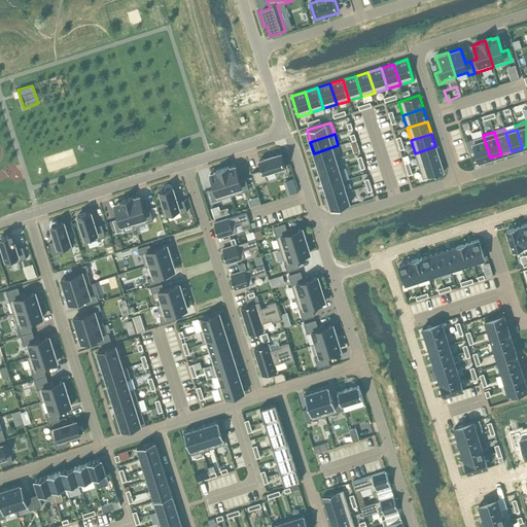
[(483,135),(465,141),(469,152),(476,150),(479,162),(490,157),(483,135)]
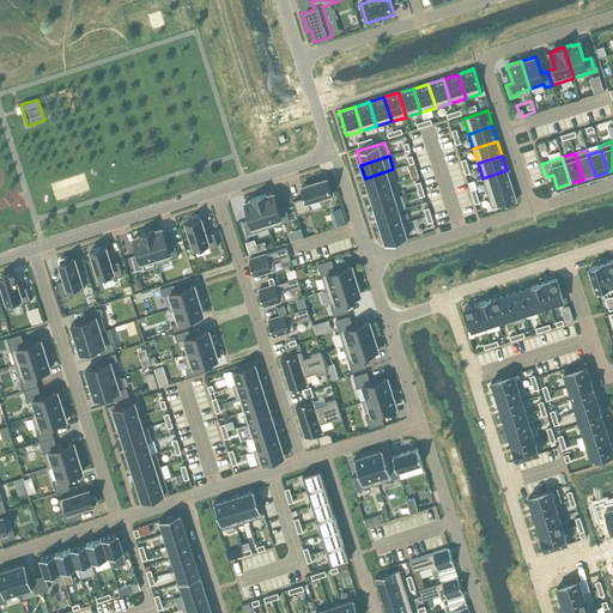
[(414,163),(407,165),(412,177),(418,175),(414,163)]
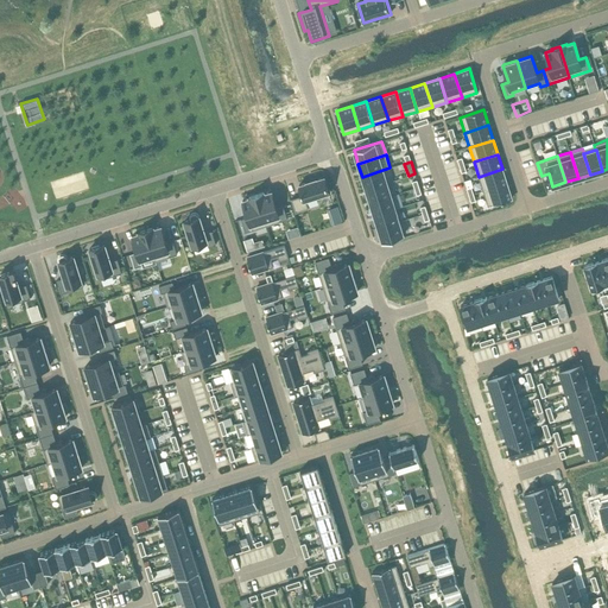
[(483,191),(507,184),(502,169),(479,177),(483,191)]
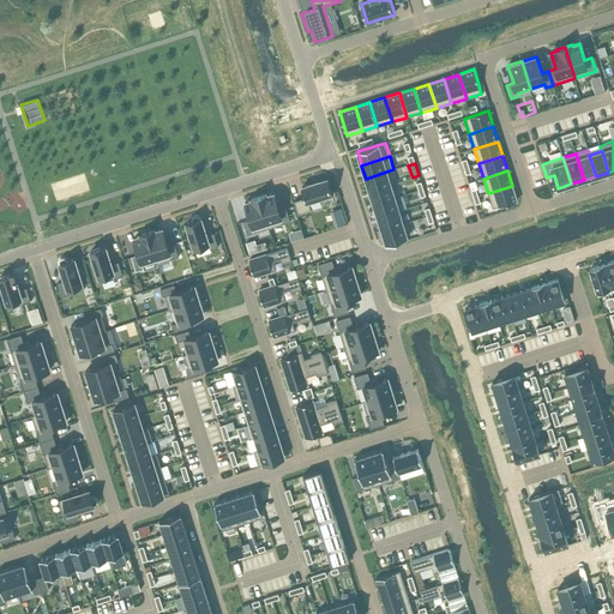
[(369,192),(391,185),(386,172),(366,179),(369,192)]
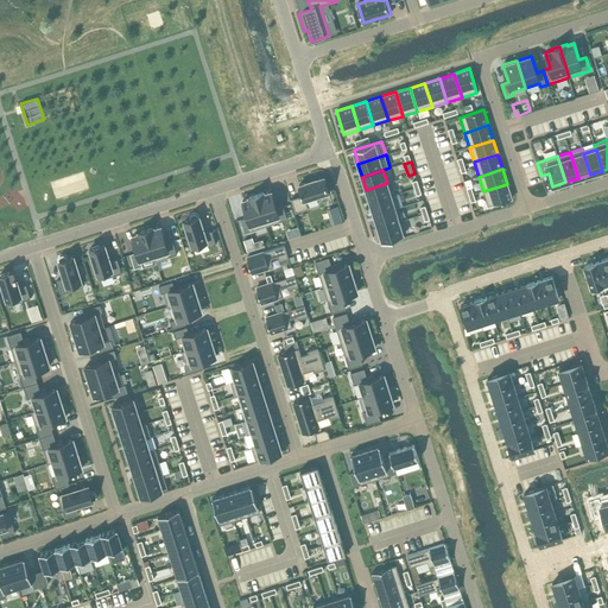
[(303,195),(291,200),(295,209),(296,213),(309,208),(306,202),(329,195),(324,177),(317,179),(306,182),(306,183),(299,185),(303,195)]
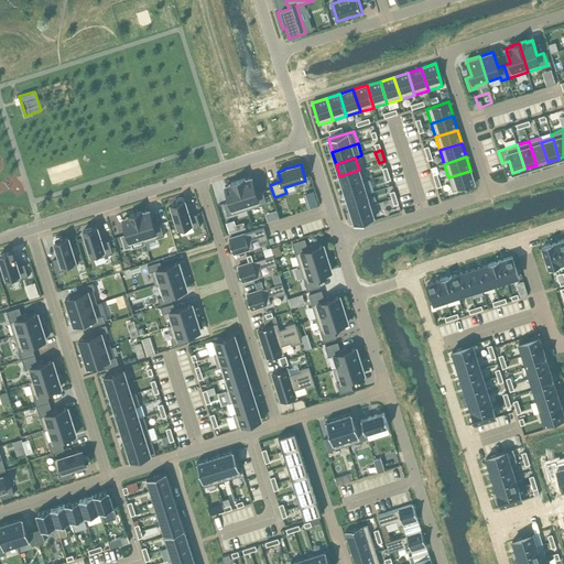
[(362,182),(359,170),(339,176),(344,188),(362,182)]
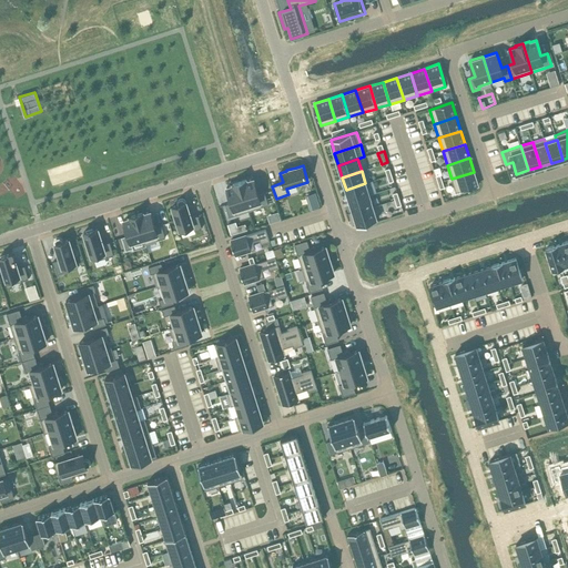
[(478,186),(474,172),(452,179),(456,193),(478,186)]
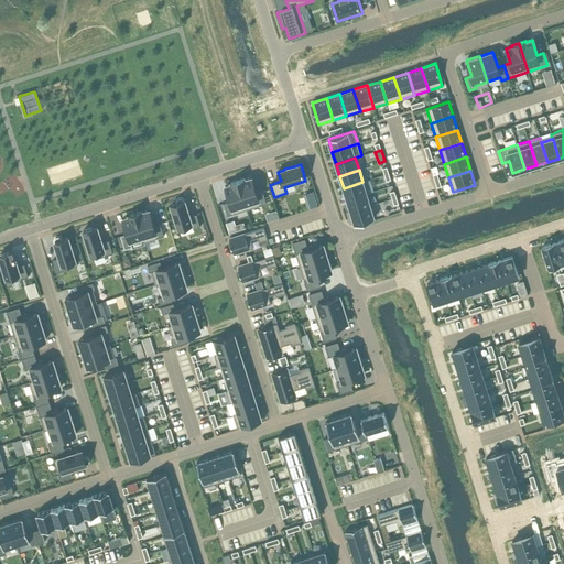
[(245,179),(238,181),(247,209),(260,205),(267,203),(262,191),(257,193),(251,177),(245,180),(245,179)]
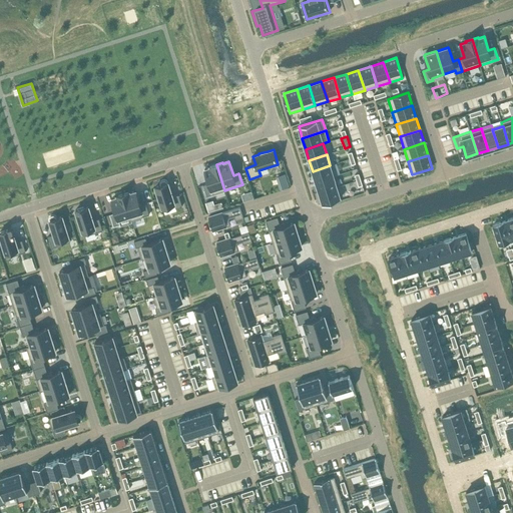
[(209,182),(203,184),(206,196),(224,190),(216,164),(210,166),(210,167),(204,169),(209,182)]
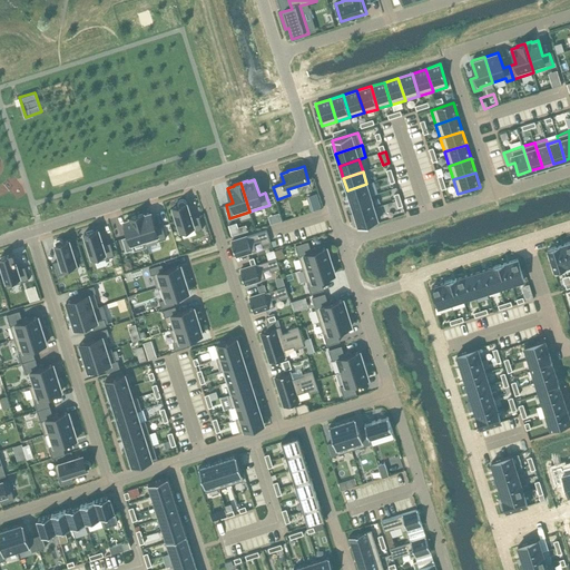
[(371,196),(366,184),(347,190),(351,203),(371,196)]
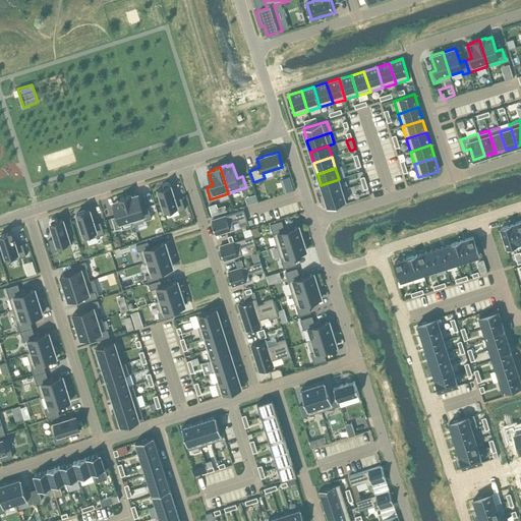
[(342,190),(339,179),(321,185),(325,196),(342,190)]
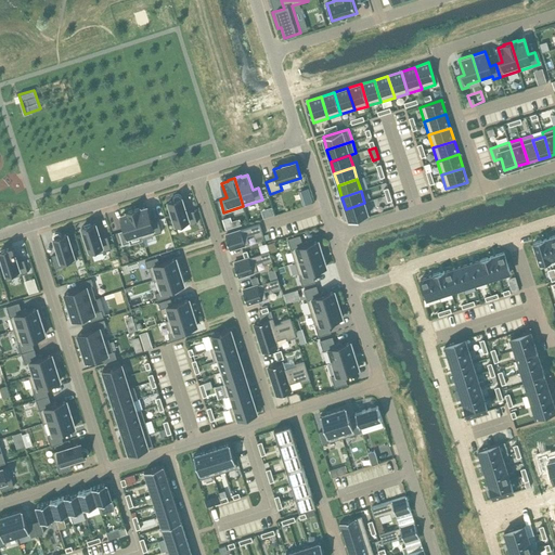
[(173,197),(173,198),(173,201),(168,202),(176,224),(189,220),(191,226),(197,223),(193,210),(186,213),(182,197),(181,196),(181,195),(180,194),(179,194),(178,194),(177,194),(176,194),(175,195),(175,196),(173,196),(173,197)]
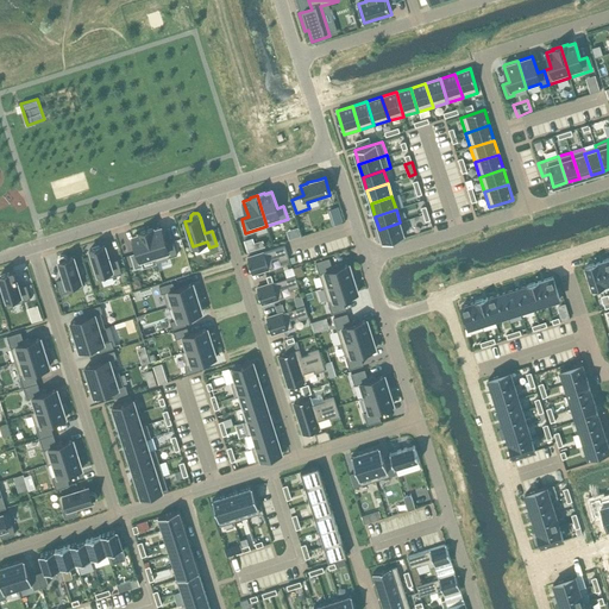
[(405,236),(400,223),(380,230),(383,243),(405,236)]
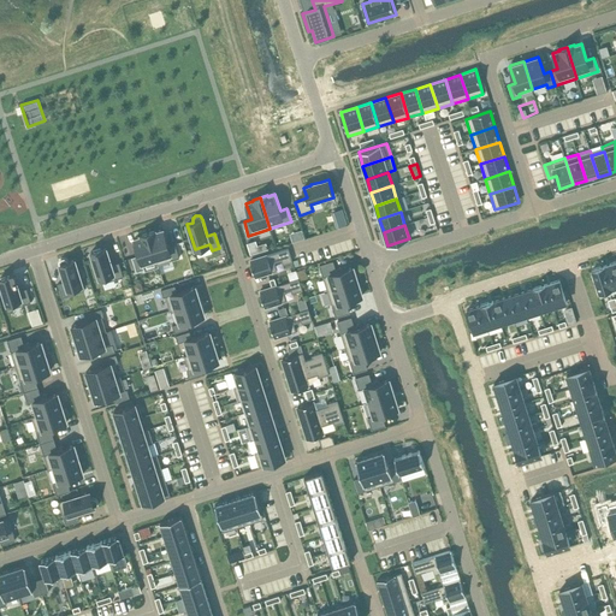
[(155,231),(148,232),(157,259),(155,259),(157,262),(158,265),(169,261),(179,258),(175,244),(169,247),(163,230),(157,232),(155,231)]
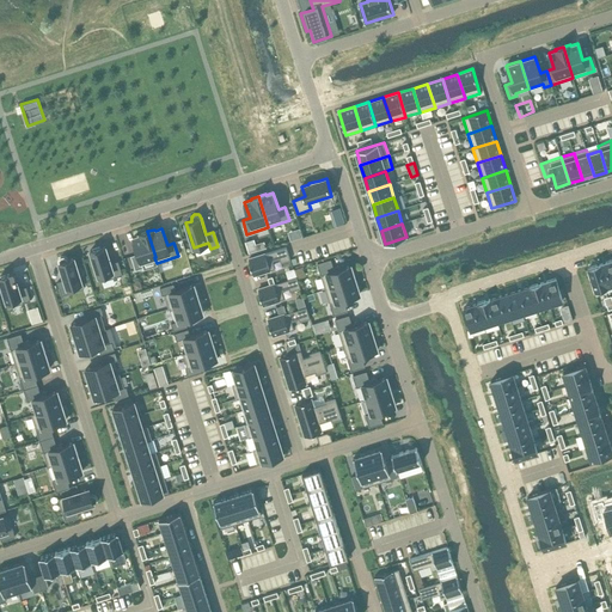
[(139,254),(132,256),(136,269),(144,267),(141,262),(148,259),(154,257),(155,257),(147,231),(140,233),(140,234),(133,237),(134,239),(139,254)]
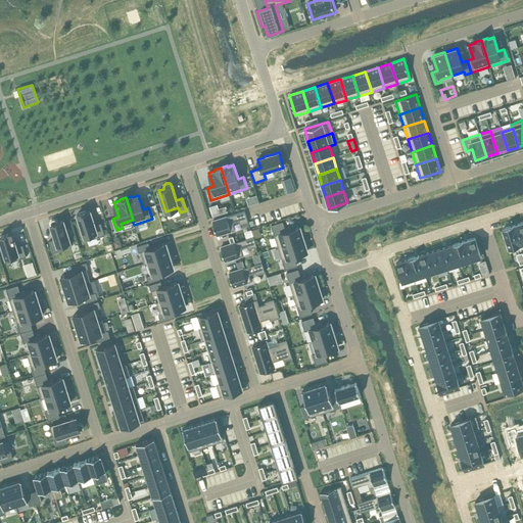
[(257,226),(263,225),(257,207),(252,208),(257,226)]
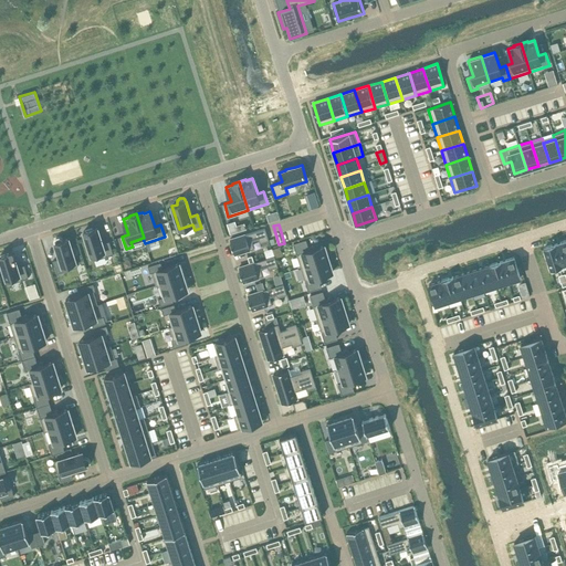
[(323,227),(301,228),(302,237),(323,236),(323,227)]
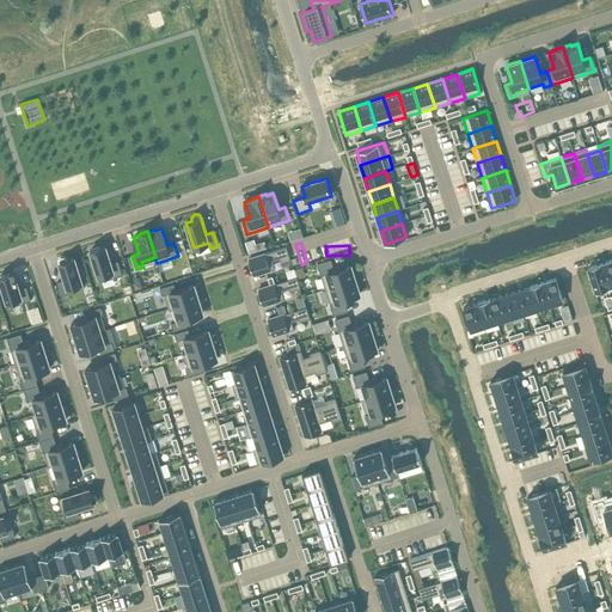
[(92,250),(90,250),(101,282),(122,275),(118,261),(111,263),(105,246),(102,248),(102,246),(99,248),(92,250)]
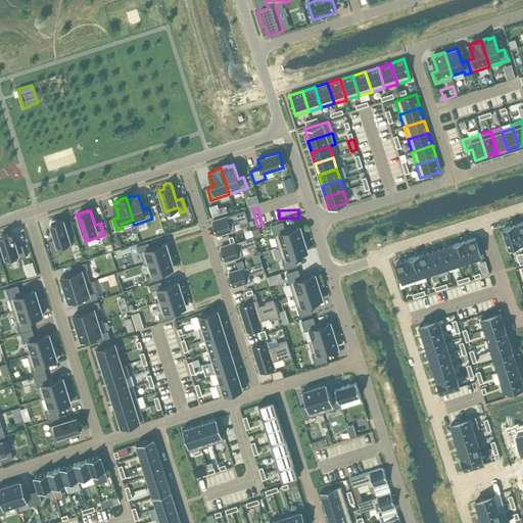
[(234,215),(212,221),(215,228),(217,235),(235,230),(233,223),(239,221),(239,223),(240,225),(248,222),(244,210),(234,215)]
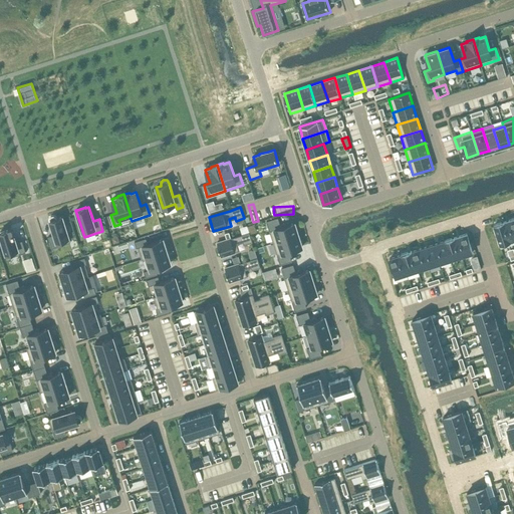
[(54,235),(48,237),(49,241),(52,248),(70,242),(62,217),(57,219),(57,218),(56,217),(56,216),(55,216),(54,216),(54,215),(53,215),(52,215),(51,216),(50,216),(50,217),(49,218),(49,219),(49,220),(49,221),(51,224),(54,235)]
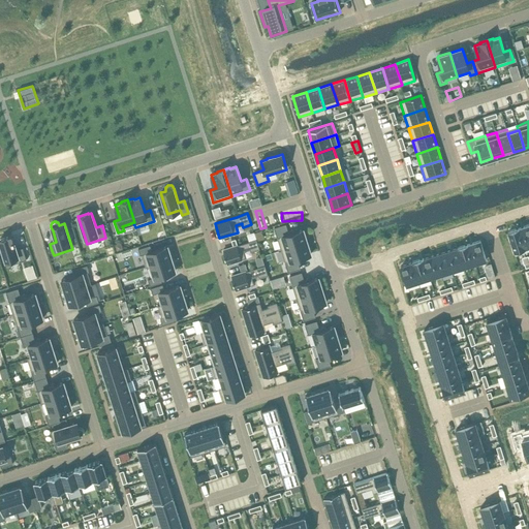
[(286,224),(274,227),(281,250),(307,242),(307,241),(304,230),(304,229),(296,231),(294,229),(288,231),(286,224)]
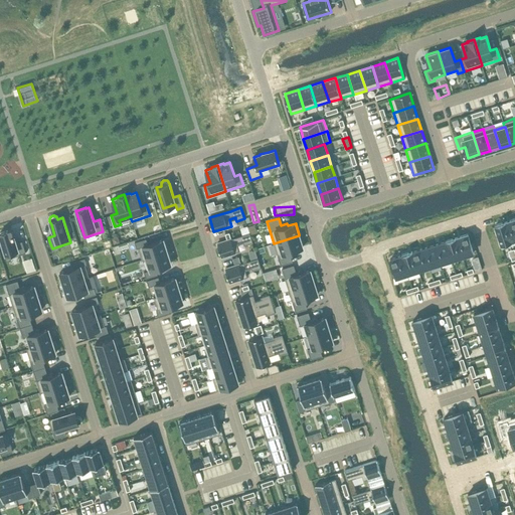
[(514,218),(506,222),(513,244),(514,243),(514,218)]
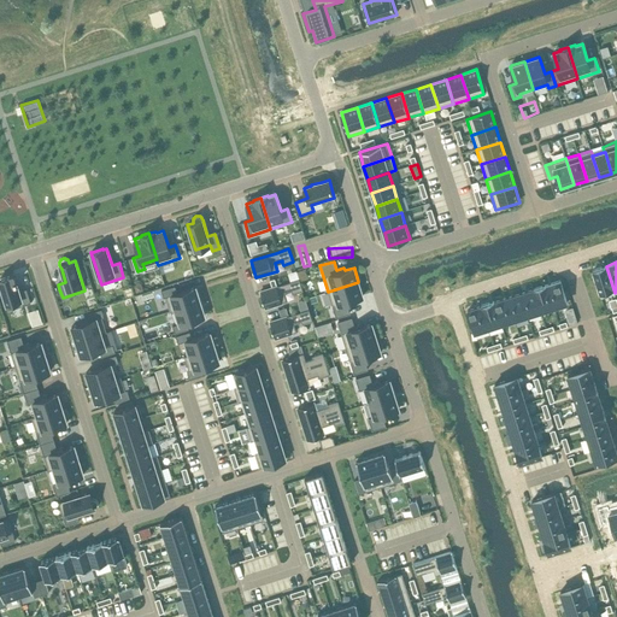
[(606,266),(593,270),(601,298),(615,293),(606,266)]
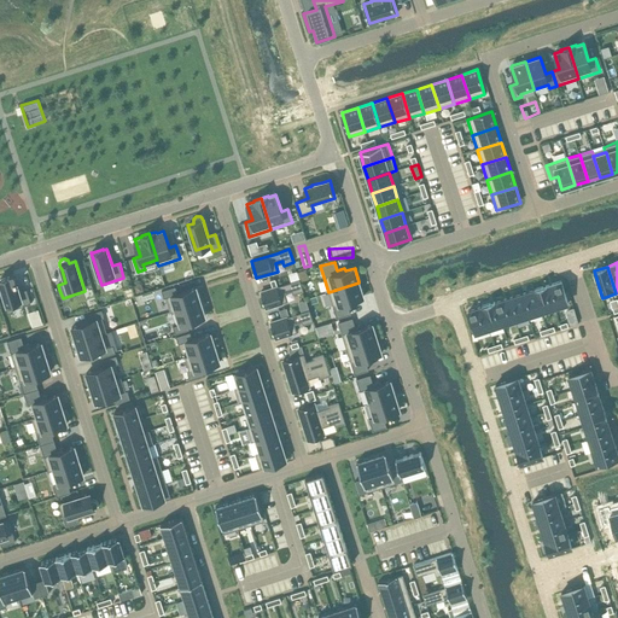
[(13,275),(0,279),(0,284),(7,305),(9,310),(27,304),(30,303),(30,301),(27,290),(19,292),(17,284),(16,280),(13,275)]
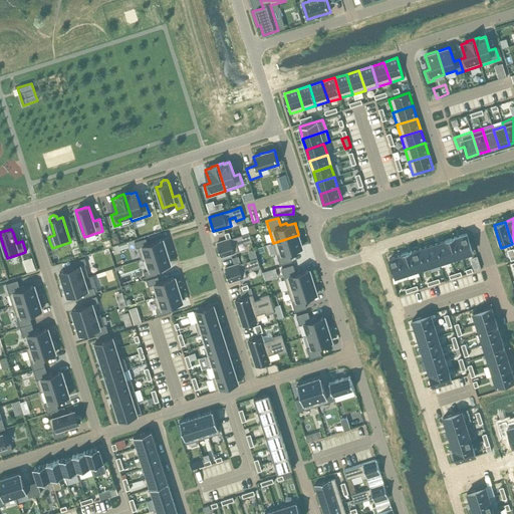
[(227,239),(217,243),(221,256),(235,252),(233,245),(243,242),(244,245),(252,242),(249,232),(241,235),(231,238),(227,239)]
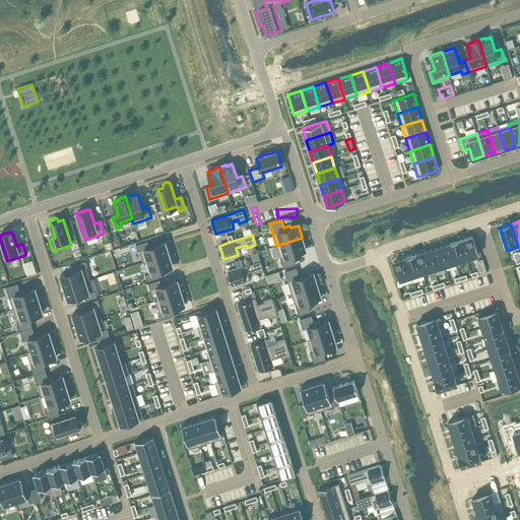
[(472,237),(461,240),(466,259),(478,255),(472,237)]
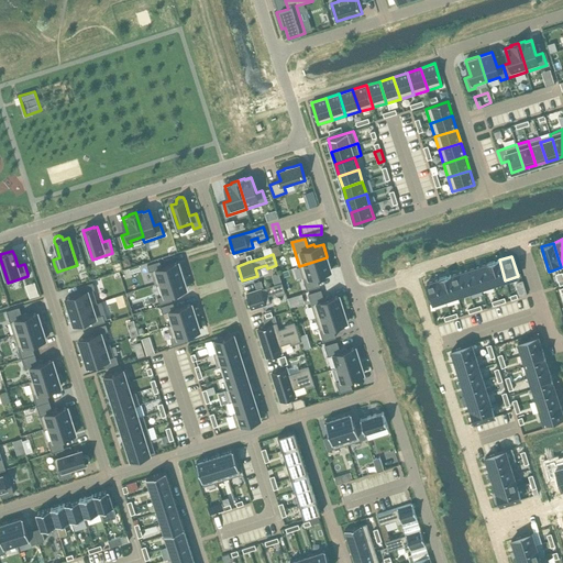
[(327,257),(299,266),(307,289),(319,286),(317,278),(323,276),(322,273),(331,271),(327,257)]
